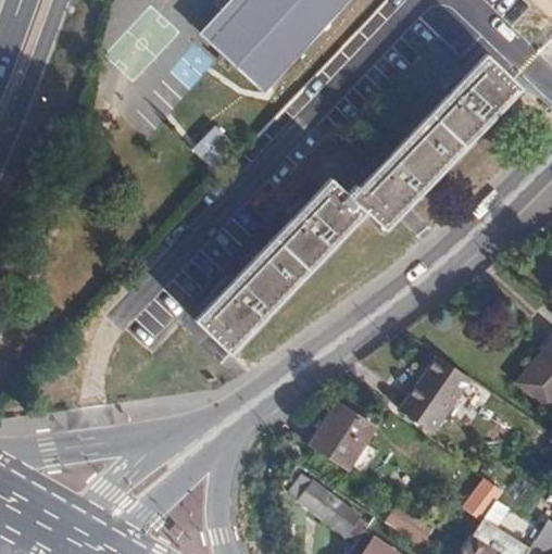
[(264,9),(272,0),(238,0),(234,4),(236,7),(226,19),(215,9),(195,32),(222,57),(264,9)]
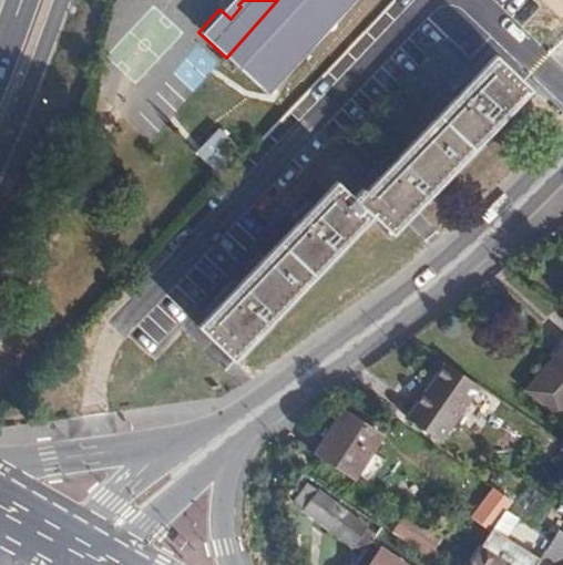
[(277,0),(269,9),(306,42),(319,28),(323,30),(326,30),(329,28),(330,26),(331,22),(330,18),(329,17),(344,0),(277,0)]
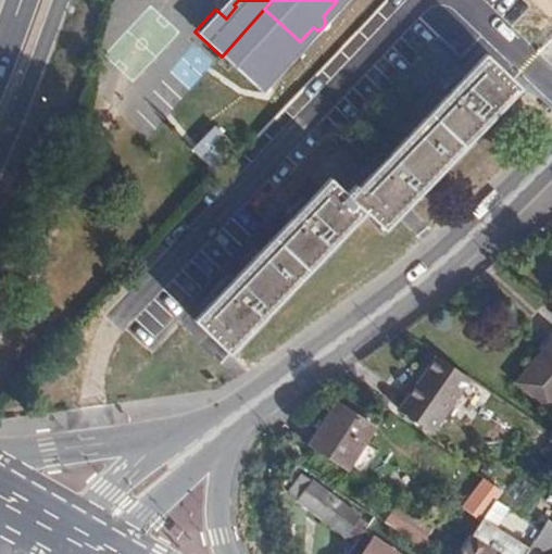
[(300,41),(264,9),(222,57),(255,89),(277,66),(271,61),(283,48),(289,53),(300,41)]
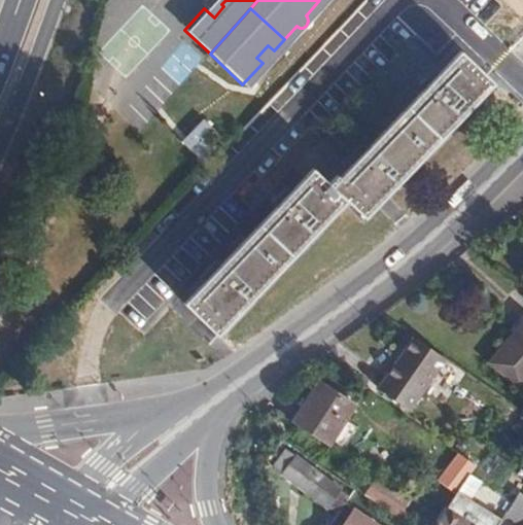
[(317,172),(186,306),(220,338),(352,204),(368,219),(498,85),(463,51),(342,178),(340,176),(330,185),(317,172)]
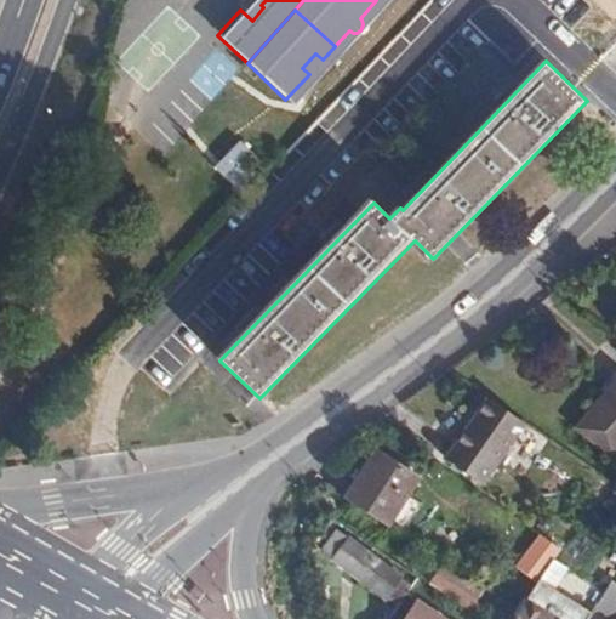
[(244,145),(220,172),(241,192),(266,164),(244,145)]
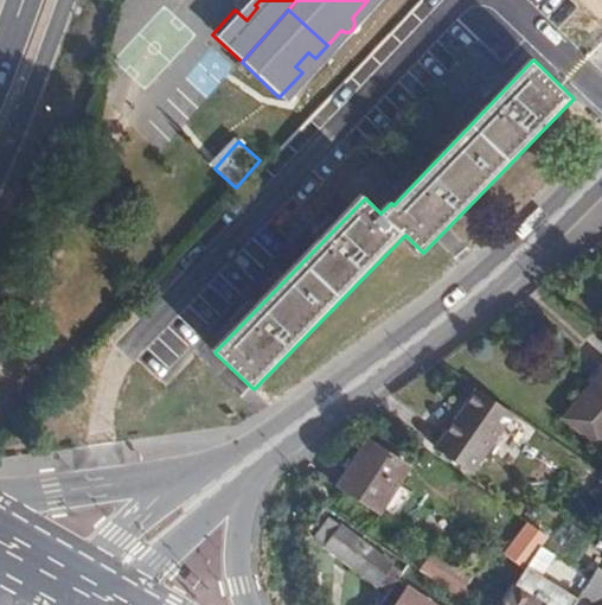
[(601,382),(563,421),(594,449),(601,440),(601,382)]
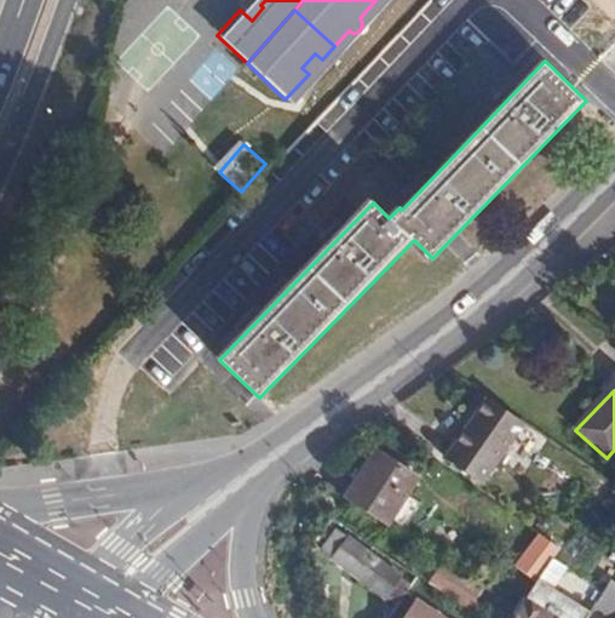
[(524,428),(488,400),(443,459),(480,486),(524,428)]
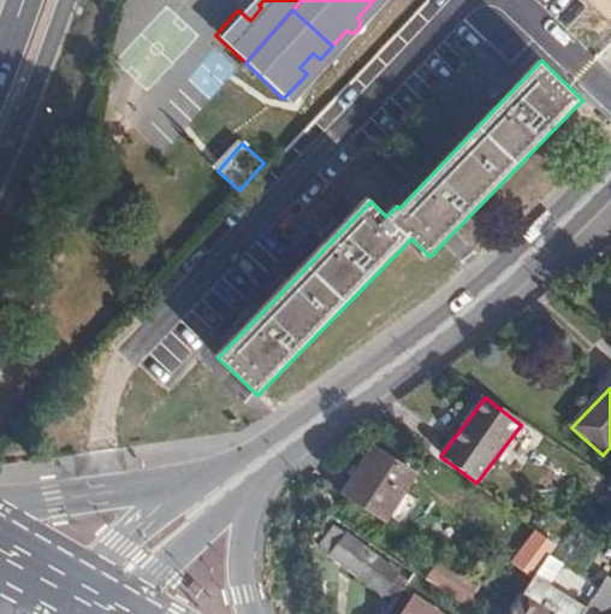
[(377,452),(345,499),(393,530),(425,482),(377,452)]
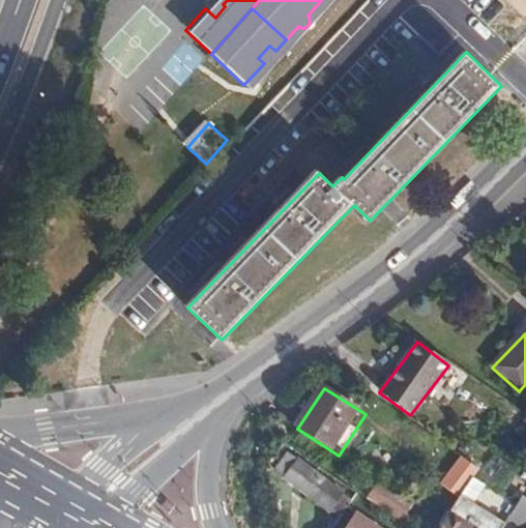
[(299,465),(287,481),(329,512),(342,496),(299,465)]
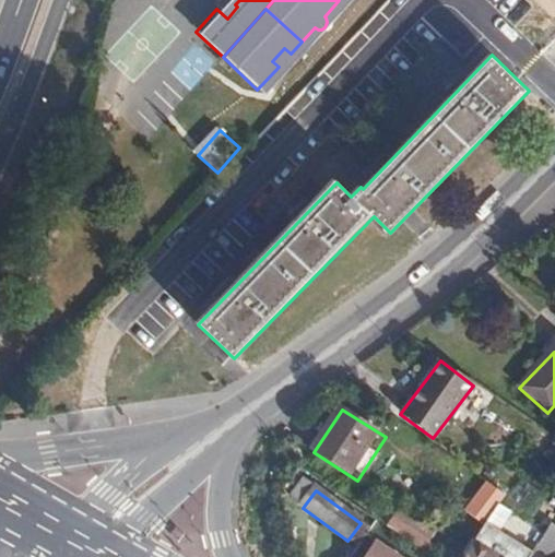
[(432,528),(394,505),(382,523),(420,546),(432,528)]
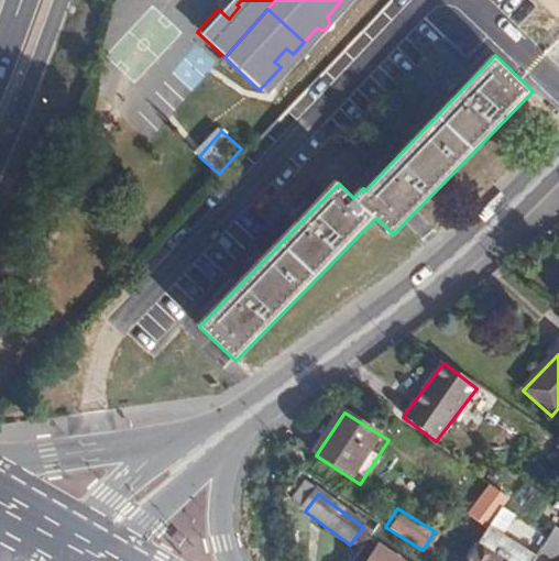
[(499,527),(519,552),(535,540),(513,516),(499,527)]
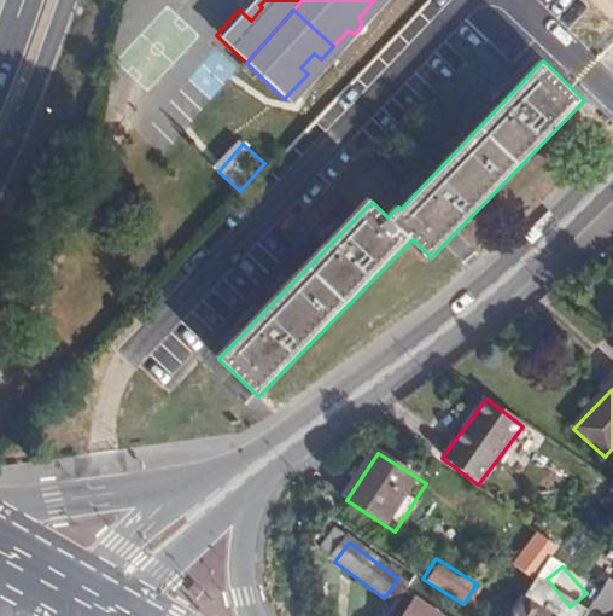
[(608,593),(593,615),(612,615),(612,588),(608,593)]
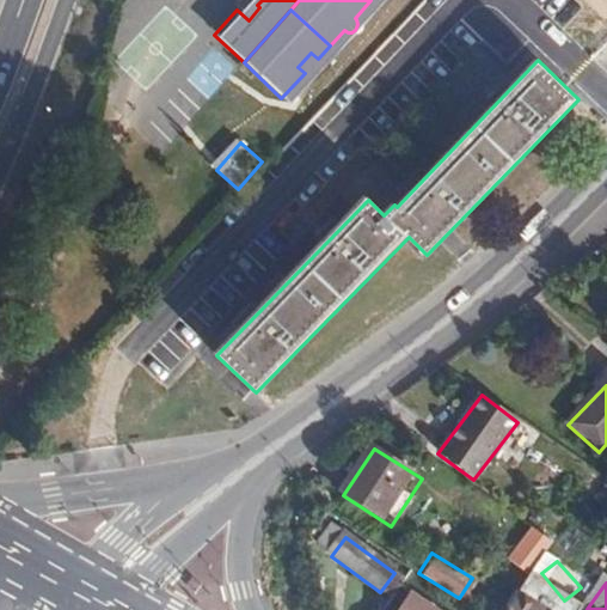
[(435,609),(406,591),(393,609),(435,609)]
